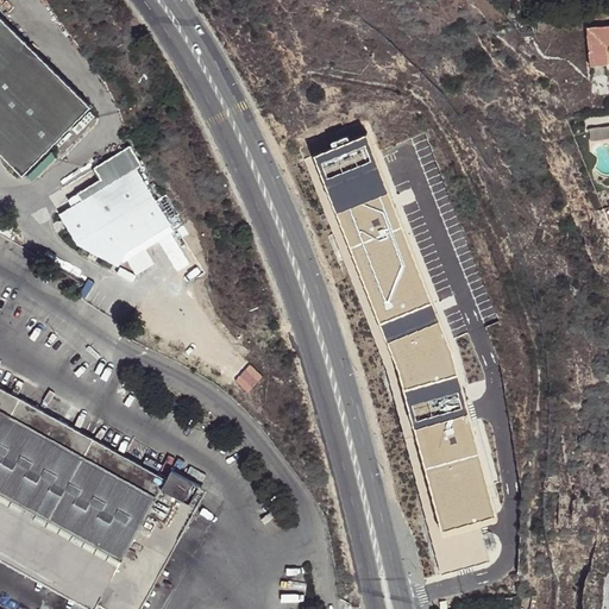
[(0,150),(24,174),(92,106),(0,16),(0,150)]
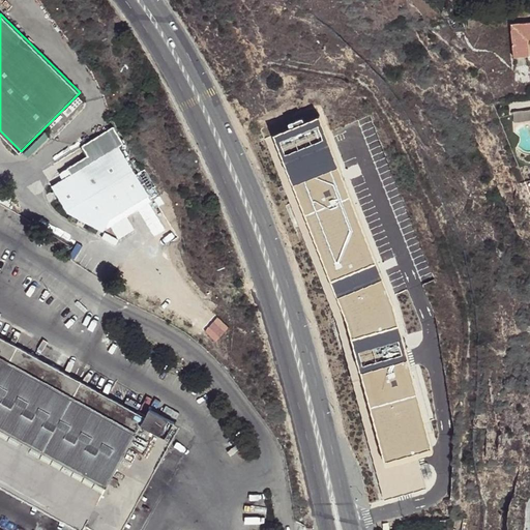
[(529,22),(510,24),(513,58),(529,56),(527,40),(529,39),(529,22)]
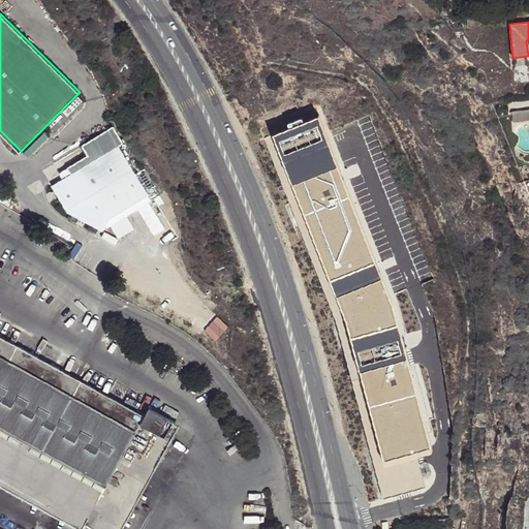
[(528,109),(511,111),(512,120),(528,118),(528,109)]
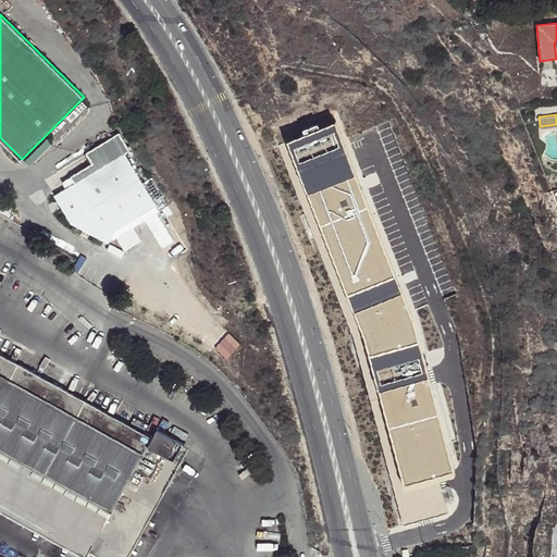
[(320,127),(276,145),(354,342),(403,525),(447,515),(400,335),(320,127)]
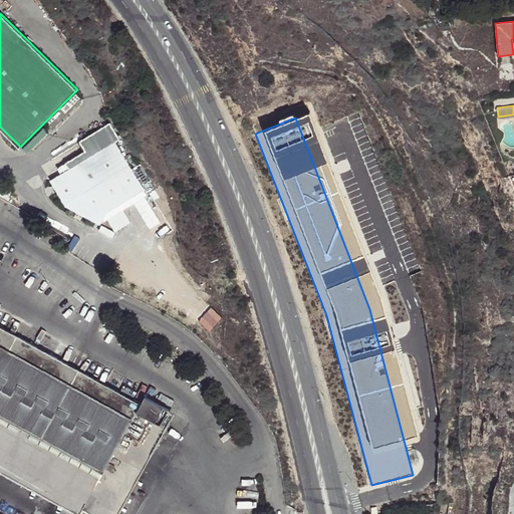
[(49,181),(64,205),(93,221),(107,212),(144,190),(113,141),(49,181)]
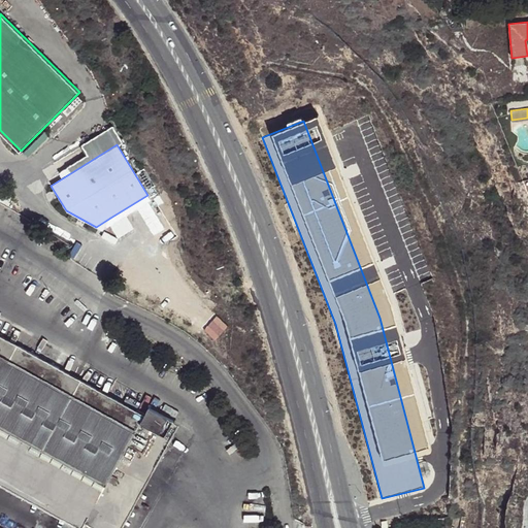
[(110,218),(96,227),(103,231),(110,218)]
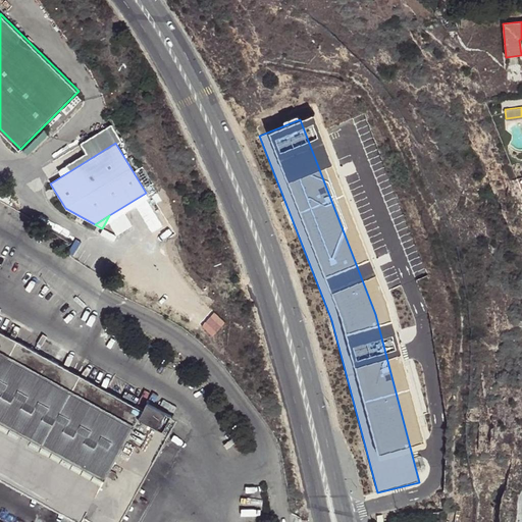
[(0,483),(68,521),(81,521),(83,519),(88,521),(120,521),(175,422),(170,419),(171,418),(147,405),(142,413),(0,333),(0,483)]
